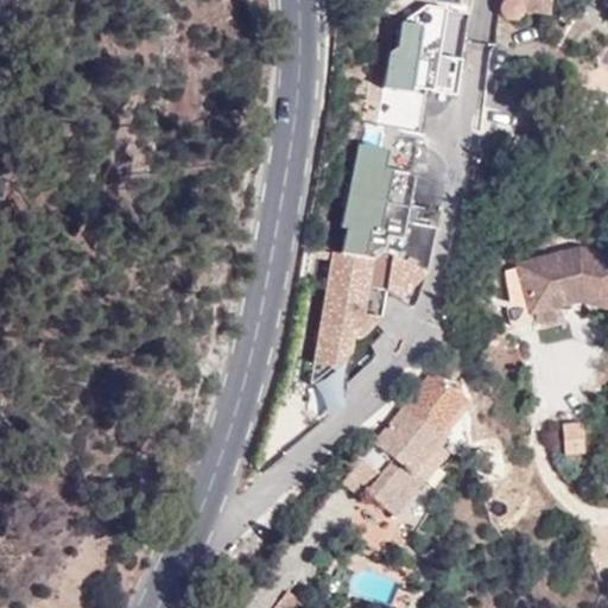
[(511,0),(502,4),(500,11),(501,16),(508,21),(518,20),(521,13),(548,16),(549,0),(511,0)]
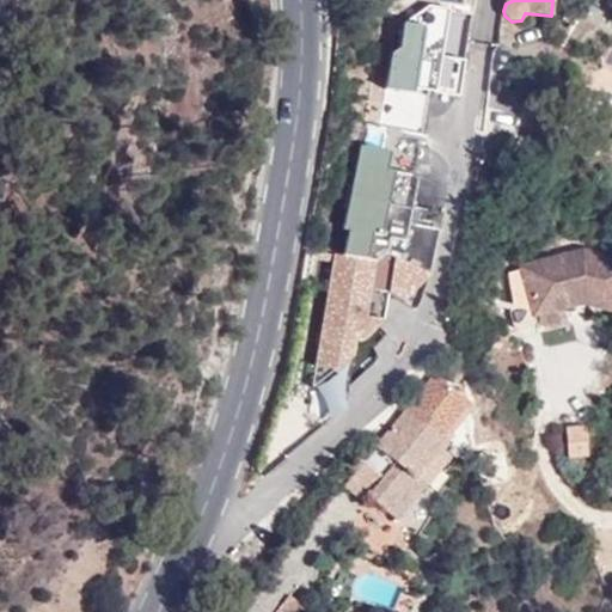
[(433,96),(460,101),(466,67),(442,62),(452,13),(433,10),(427,40),(403,36),(386,124),(427,132),(433,96)]
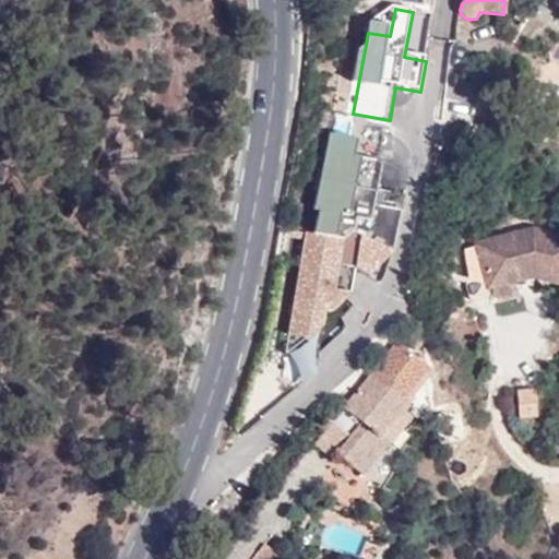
[(318,211),(313,236),(345,242),(351,232),(391,249),(400,209),(372,203),(380,165),(377,159),(352,155),(355,139),(328,133),(312,210),(318,211)]
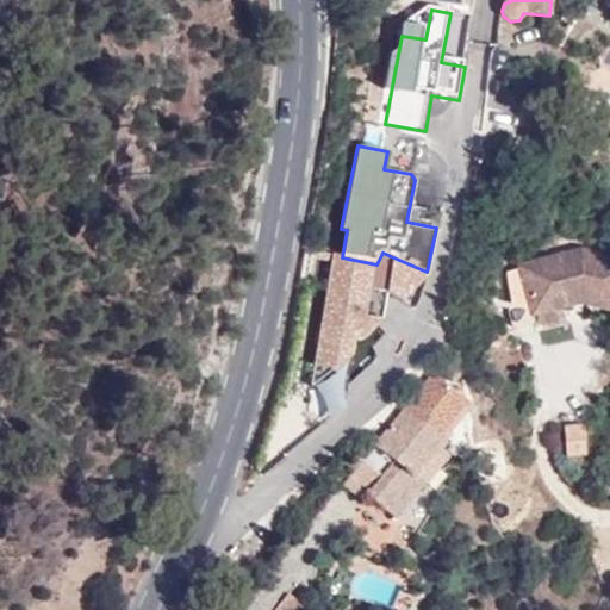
[(609,254),(583,248),(522,265),(534,313),(579,303),(583,302),(609,309),(609,254)]
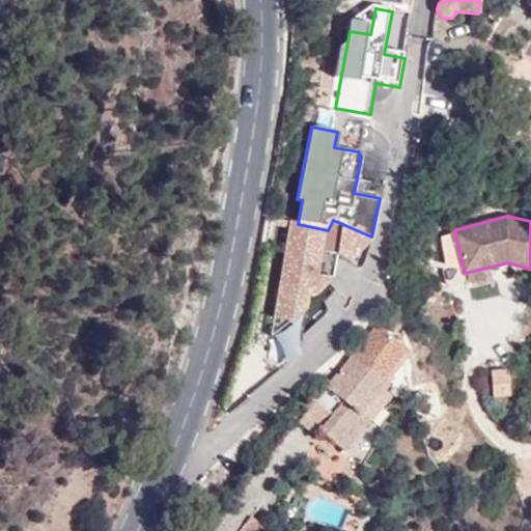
[(348,262),(371,236),(333,220),(328,230),(298,224),(276,220),(275,226),(289,228),(284,256),(289,257),(286,271),(281,271),(273,319),(290,323),(306,311),(308,296),(316,297),(333,279),(337,256),(348,262)]
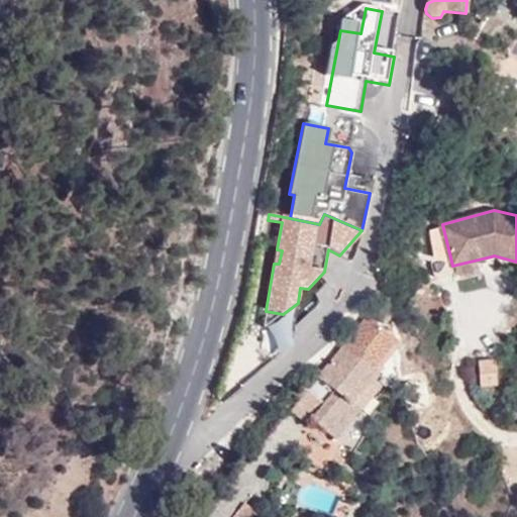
[(492,260),(491,256),(452,266),(455,278),(482,272),(480,263),(492,260)]
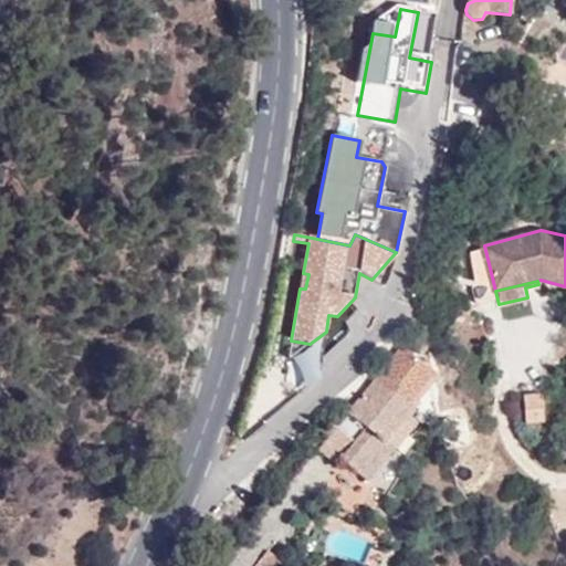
[(326,332),(310,344),(296,354),(318,378),(328,334),(326,332)]
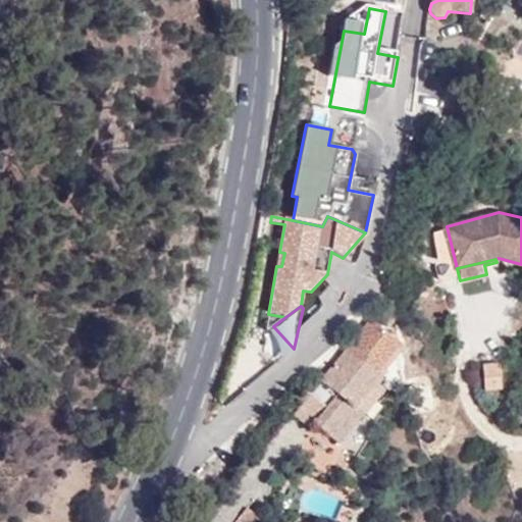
[(388,329),(373,318),(351,346),(382,372),(396,355),(394,343),(384,335),(388,329)]
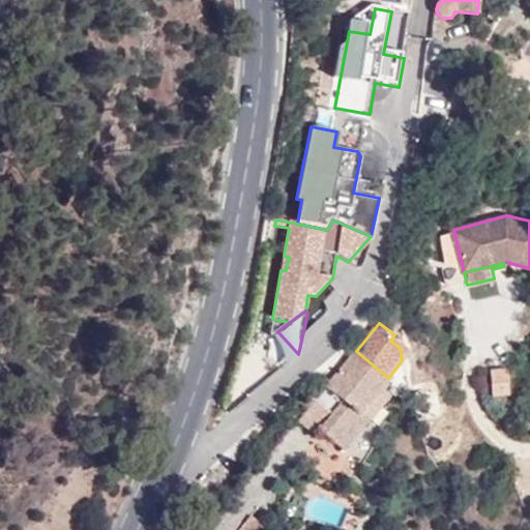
[(388,378),(356,351),(352,356),(384,383),(388,378)]
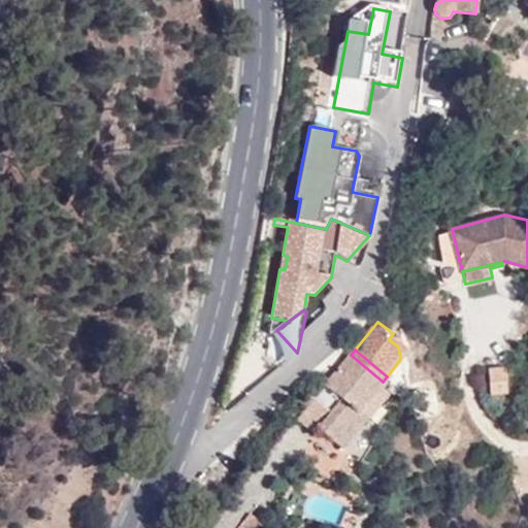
[(367,418),(359,410),(383,382),(351,355),(326,387),(341,400),(331,413),(318,429),(321,431),(341,449),(367,418)]
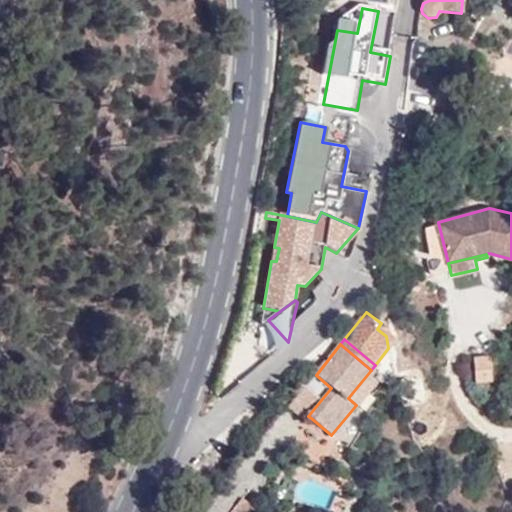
[(477,359),(477,389),(498,389),(498,360),(477,359)]
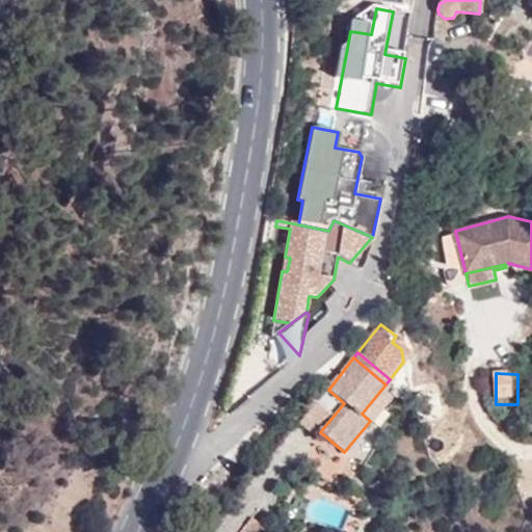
[(370,421),(394,392),(386,384),(362,414),(370,421)]
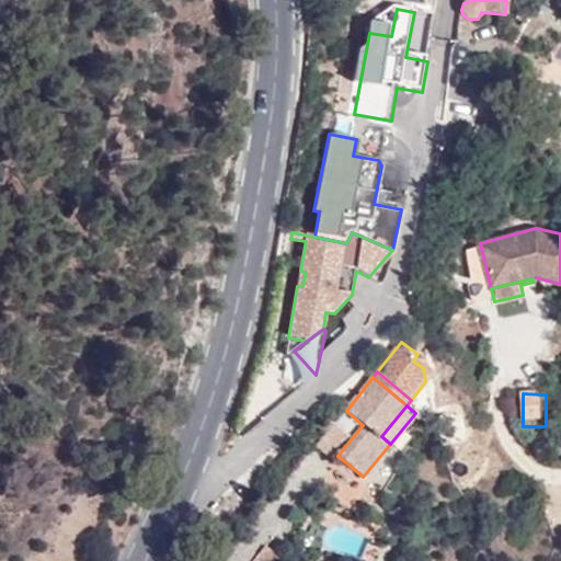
[(317,448),(336,464),(341,458),(338,456),(352,438),(335,424),(317,448)]
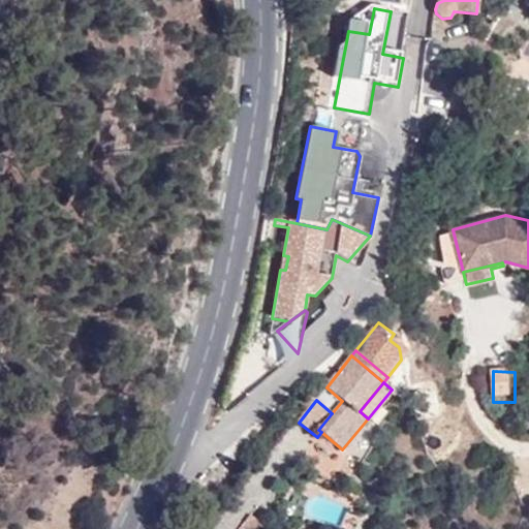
[(268,528),(269,527),(250,517),(240,528),(268,528)]
